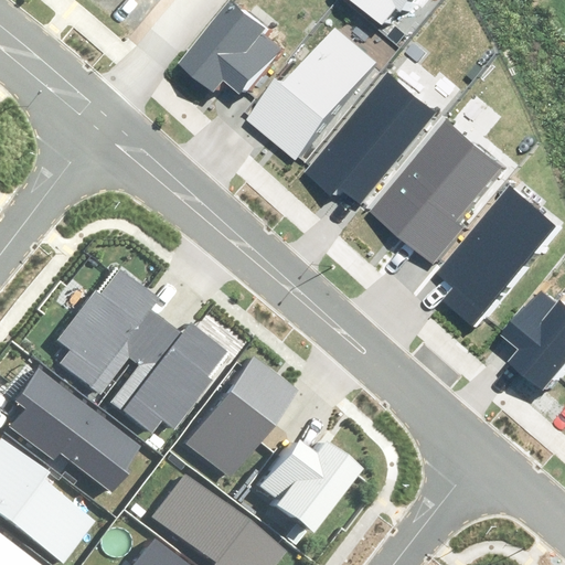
[(473,326),(556,226),(510,188),(437,274),(454,288),(443,300),(473,326)]
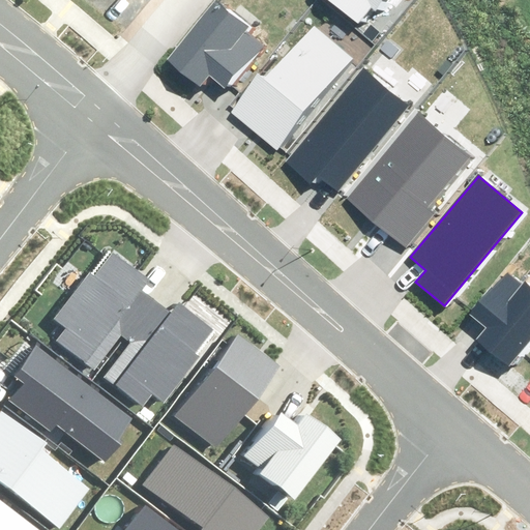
[(508,369),(529,340),(529,286),(524,282),(522,284),(506,272),(471,317),(488,329),(476,344),(508,369)]
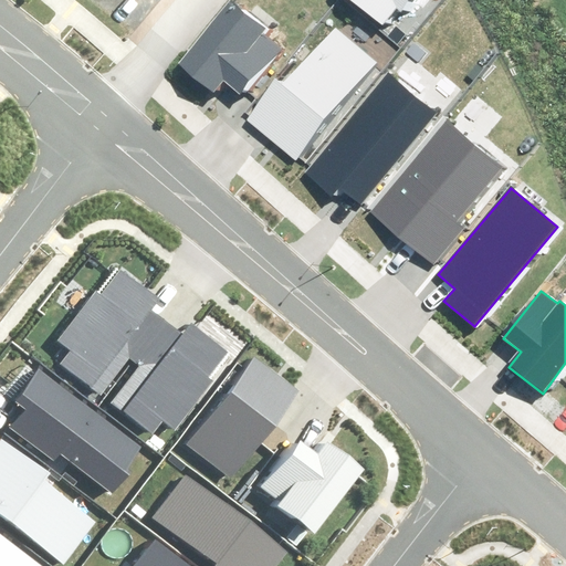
[(54,451),(111,494),(118,483),(127,472),(123,470),(140,447),(34,366),(9,398),(25,411),(13,428),(51,456),(54,451)]
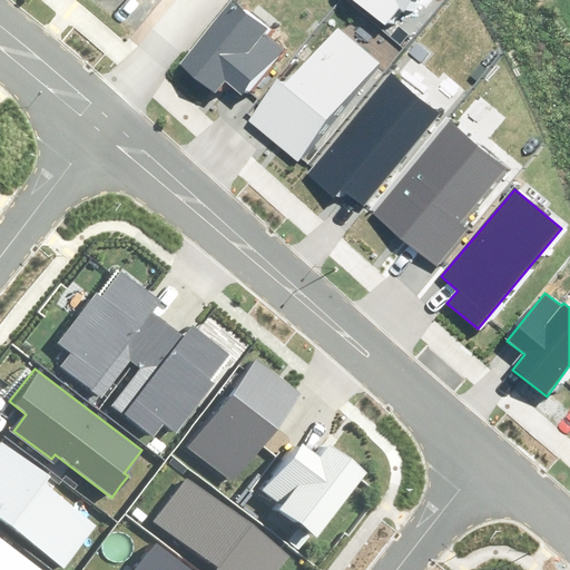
[(3,443),(0,445),(0,518),(66,569),(99,528),(45,485),(50,480),(3,443)]
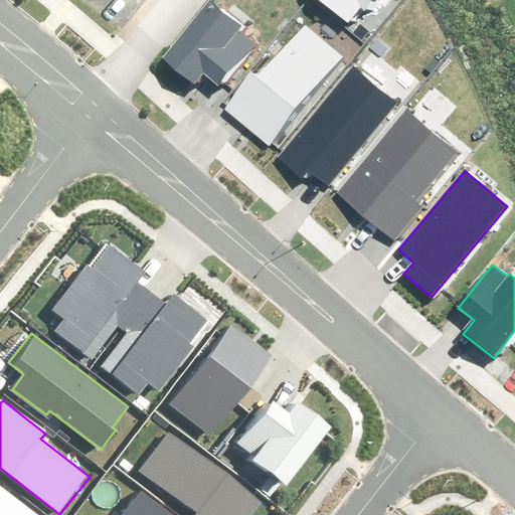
[(241,514),(251,501),(165,436),(136,470),(182,511),(179,514),(241,514)]
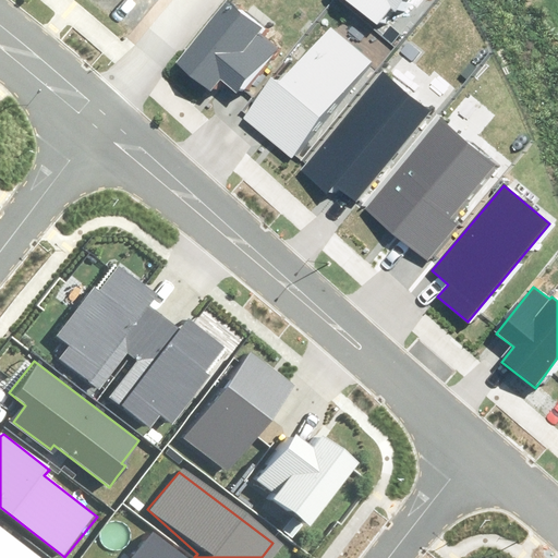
[(0,557),(43,557),(0,525),(0,557)]
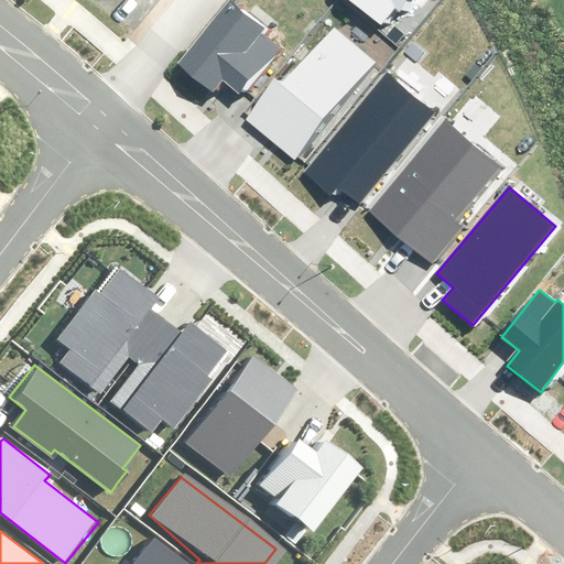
[(175,563),(141,538),(121,563),(175,563)]
